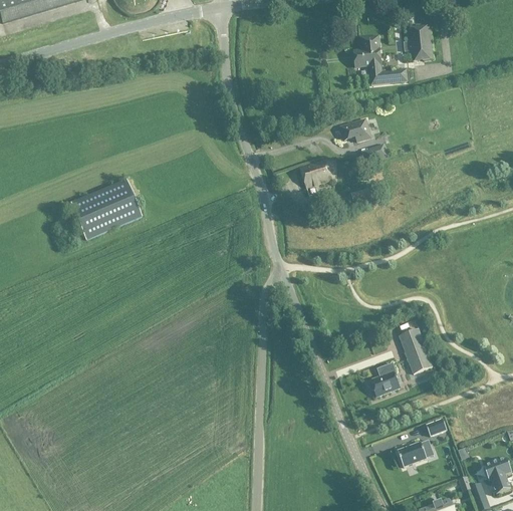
[(0,14),(2,22),(73,0),(0,0),(0,14)]
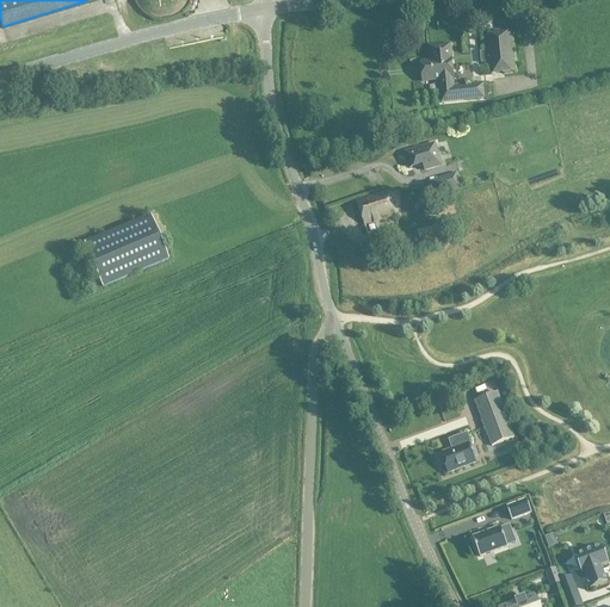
[(513,68),(510,29),(486,31),(490,70),(513,68)]
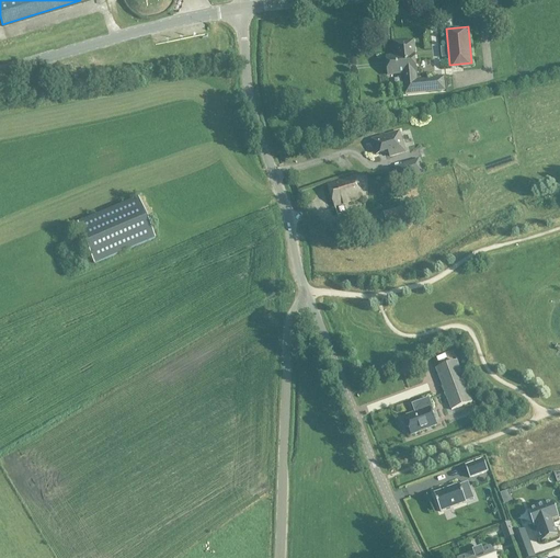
[(415,78),(414,69),(412,47),(413,47),(412,38),(393,40),(395,54),(386,54),(388,71),(402,70),(404,91),(444,88),(442,75),(415,78)]
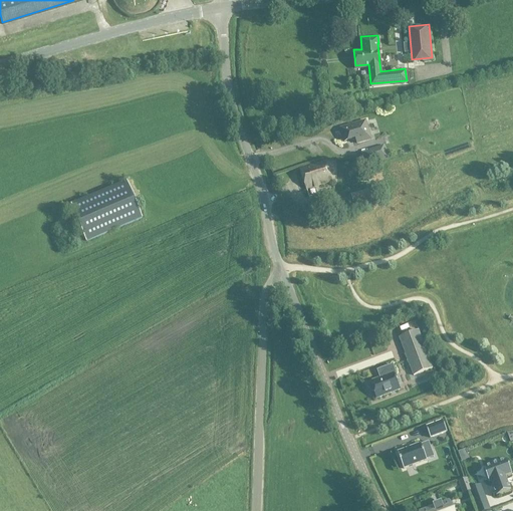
[(339,125),(343,140),(354,136),(355,141),(365,138),(363,132),(367,131),(363,118),(339,125)]
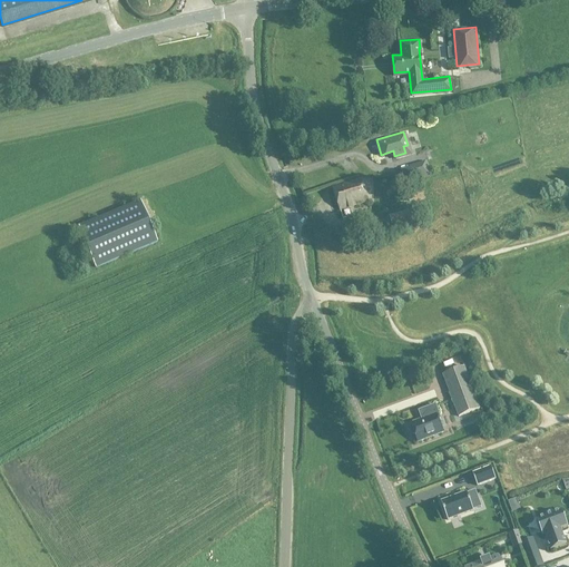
[(372,142),(349,147),(352,163),(375,157),(372,142)]
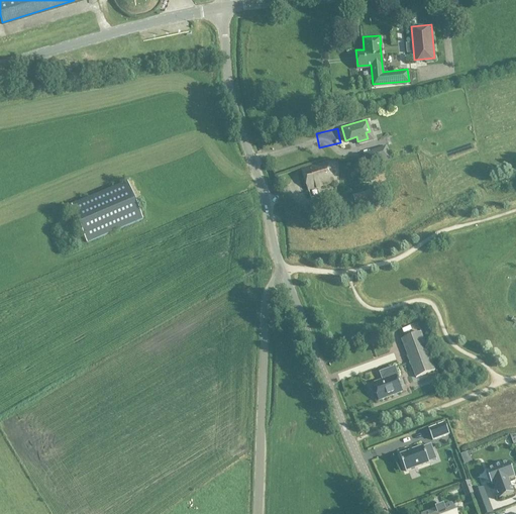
[(367,164),(386,159),(382,146),(363,152),(367,164)]
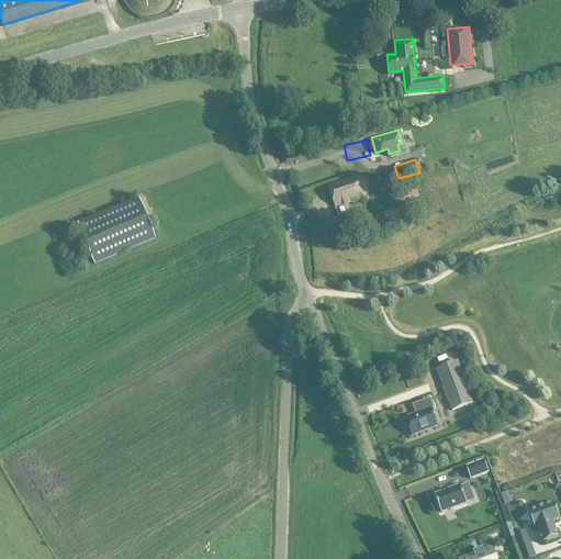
[(362,196),(355,174),(327,182),(334,204),(362,196)]
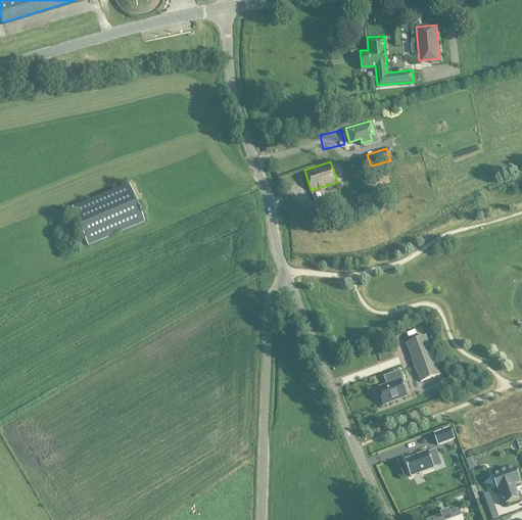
[(87,243),(143,220),(128,182),(70,205),(87,243)]
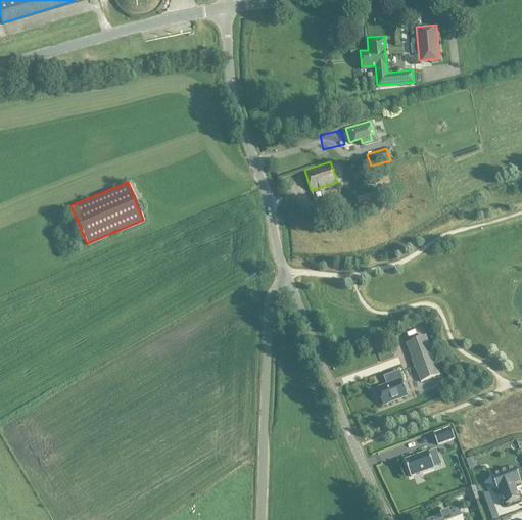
[(376,197),(375,191),(357,195),(359,202),(376,197)]
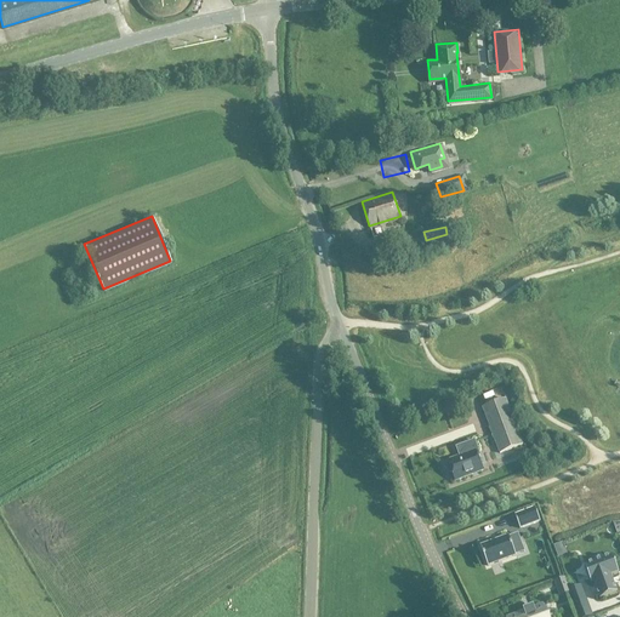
[(445,236),(427,241),(428,247),(447,243),(445,236)]
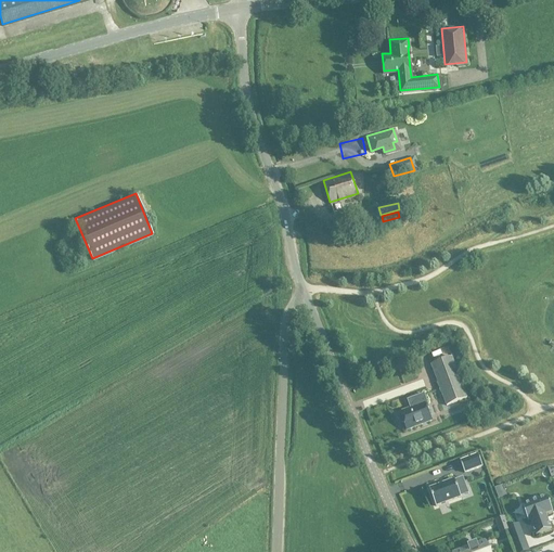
[(429,362),(445,403),(465,396),(450,355),(429,362)]
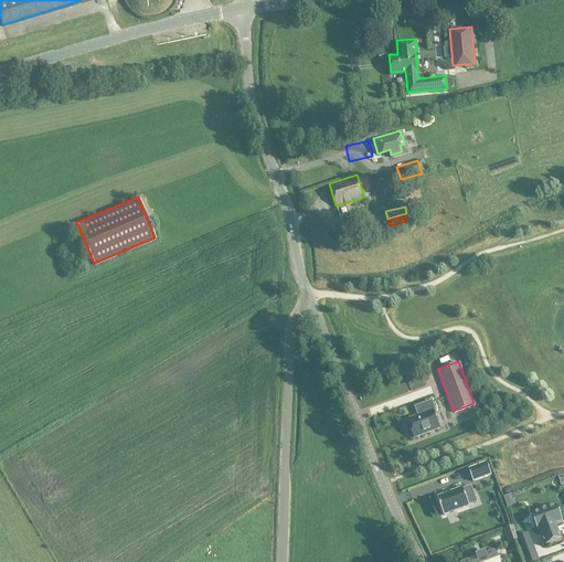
[(418,413),(407,417),(407,420),(406,420),(408,427),(411,426),(414,435),(438,425),(432,409),(434,409),(431,399),(416,404),(418,413)]
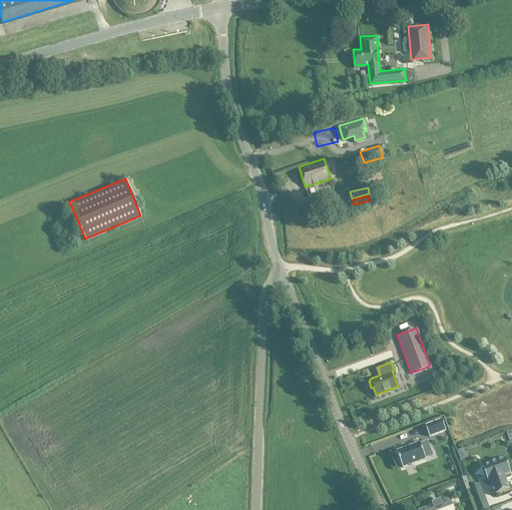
[(441,418),(425,424),(429,435),(446,428),(441,418)]
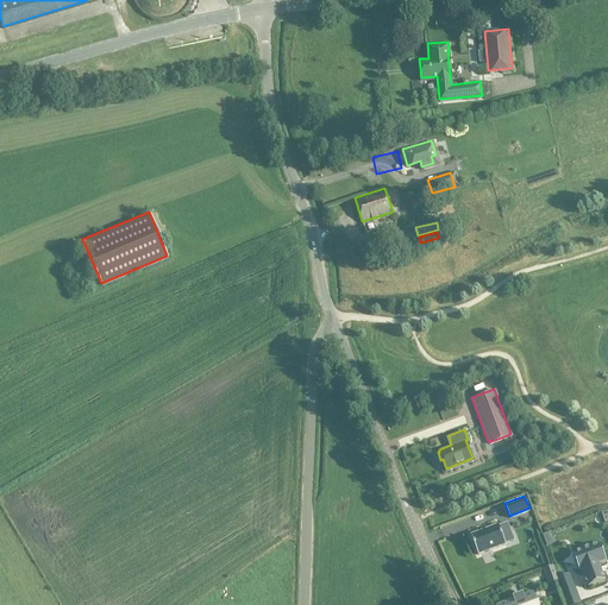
[(477,552),(505,542),(497,523),(470,533),(477,552)]
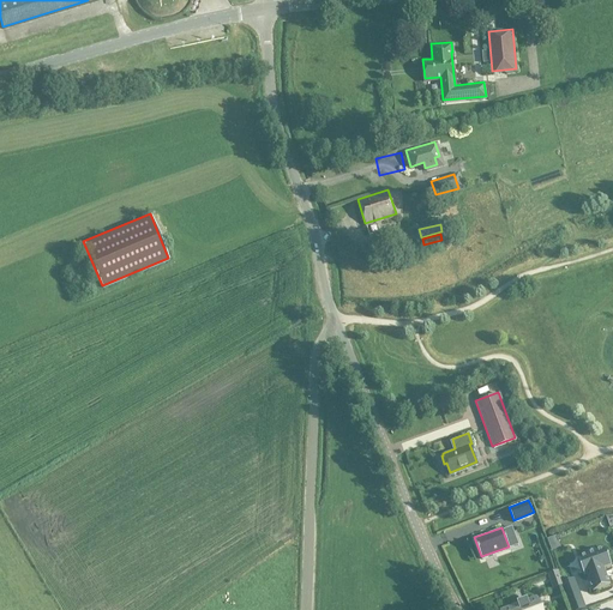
[(605,545),(577,556),(583,573),(586,573),(592,590),(610,583),(604,566),(611,563),(605,545)]
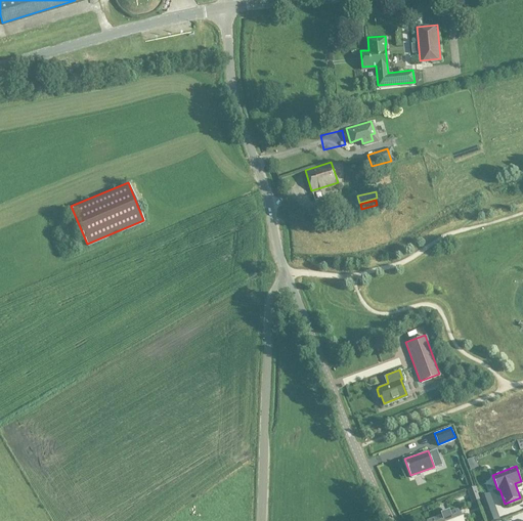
[(475,486),(468,489),(472,501),(479,497),(475,486)]
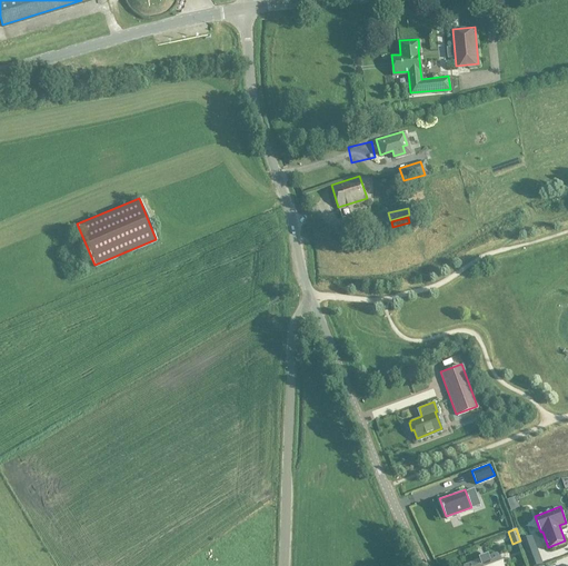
[(539,553),(535,542),(531,534),(521,537),(525,546),(529,556),(539,553)]
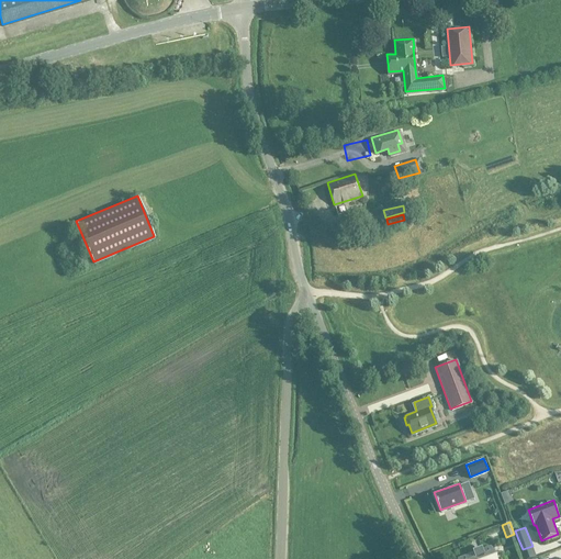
[(497,558),(495,554),(485,557),(482,547),(472,550),(473,551),(458,557),(458,558),(497,558)]
